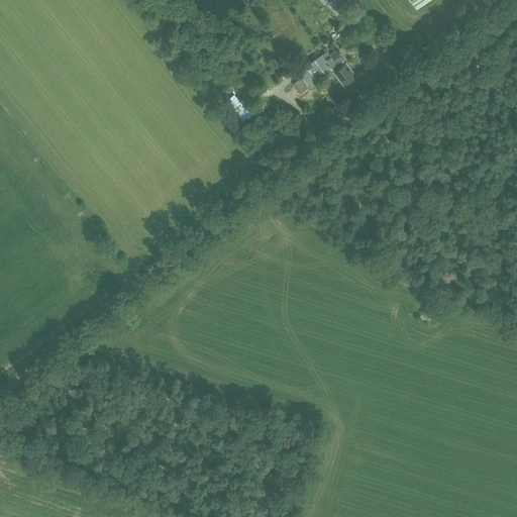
[(343,15),(352,8),(345,0),(330,0),(343,15)]
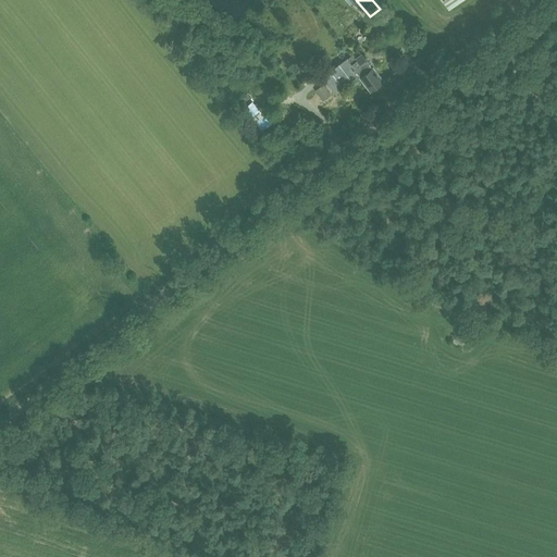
[(366,58),(362,53),(356,59),(362,67),(357,73),(358,75),(360,77),(360,78),(370,91),(384,82),(373,67),(372,69),(371,65),(372,64),(367,57),(366,58)]
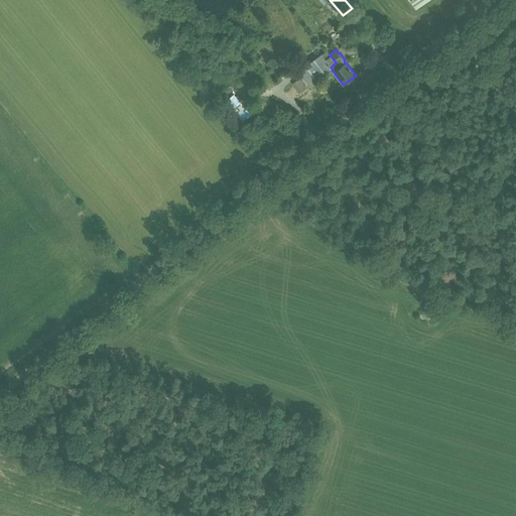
[(301,72),(311,85),(332,70),(331,68),(336,62),(330,54),(328,51),(301,72)]
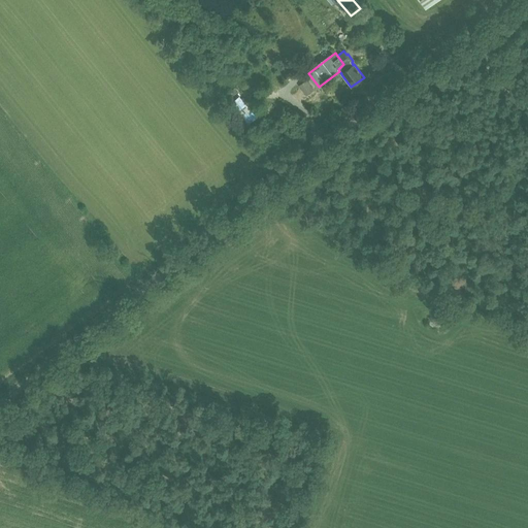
[(306,96),(315,90),(306,79),(298,86),(306,96)]
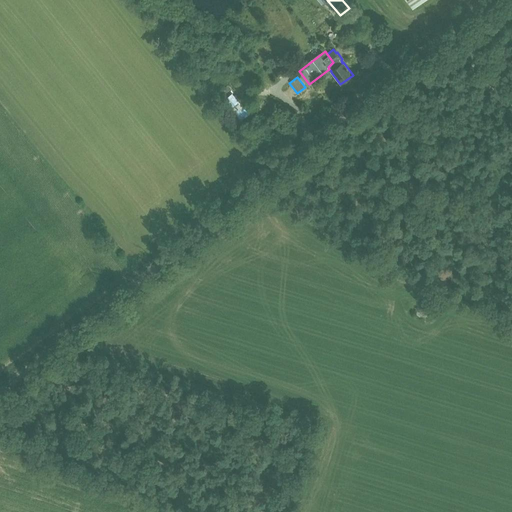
[(425,321),(430,314),(421,306),(415,313),(425,321)]
